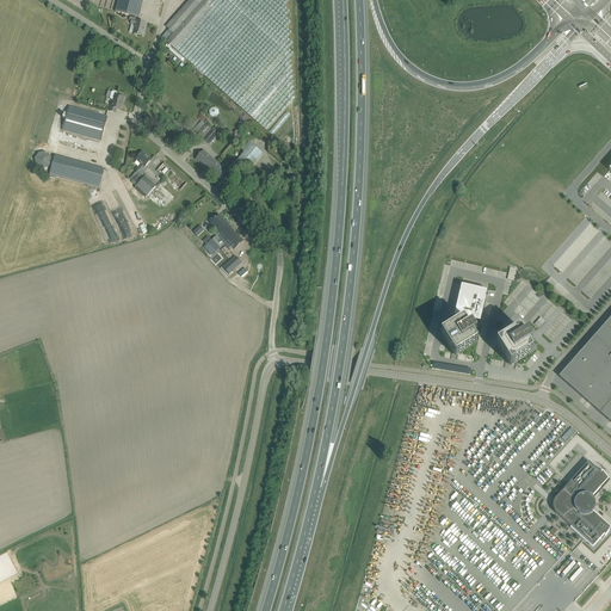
[(118,0),(117,6),(115,12),(130,16),(139,18),(142,4),(143,0),(118,0)]
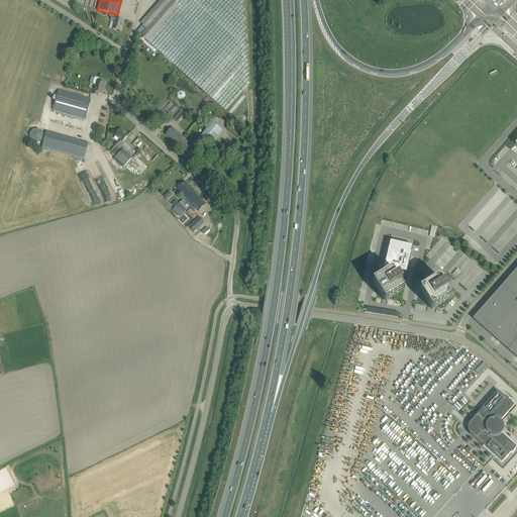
[(240,6),(244,1),(242,0),(176,0),(174,3),(171,0),(161,0),(141,23),(146,28),(140,35),(226,110),(250,83),(247,81),(249,79),(247,77),(249,74),(246,72),(248,70),(246,68),(248,66),(246,63),(248,61),(245,59),(247,57),(245,55),(247,52),(244,49),(248,45),(243,41),(247,36),(243,32),(246,27),(242,23),(246,19),(241,14),(245,10),(240,6)]
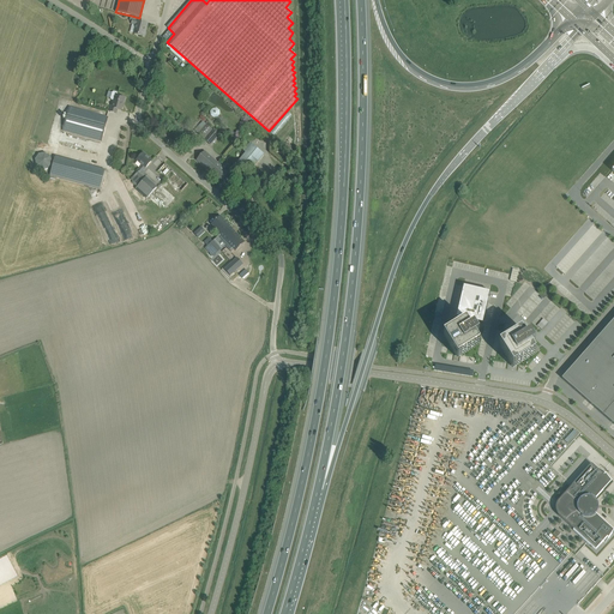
[(138,22),(139,18),(131,16),(130,20),(132,22),(132,24),(137,25),(134,35),(144,37),(145,32),(144,32),(146,23),(138,22)]
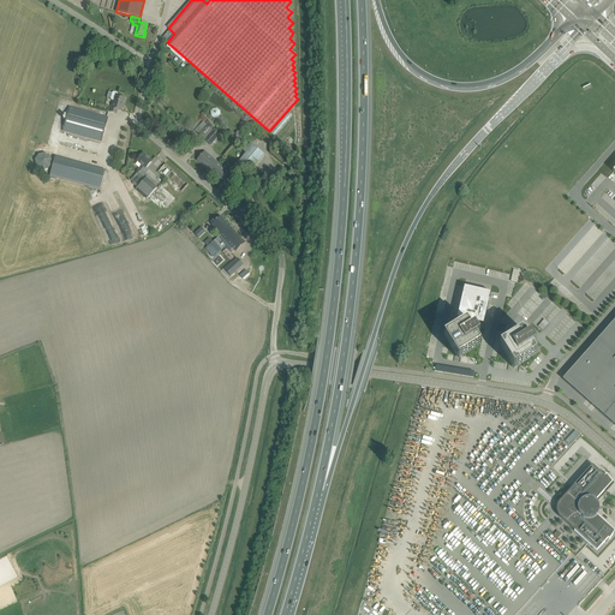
[(175,58),(173,60),(184,70),(186,66),(175,58)]
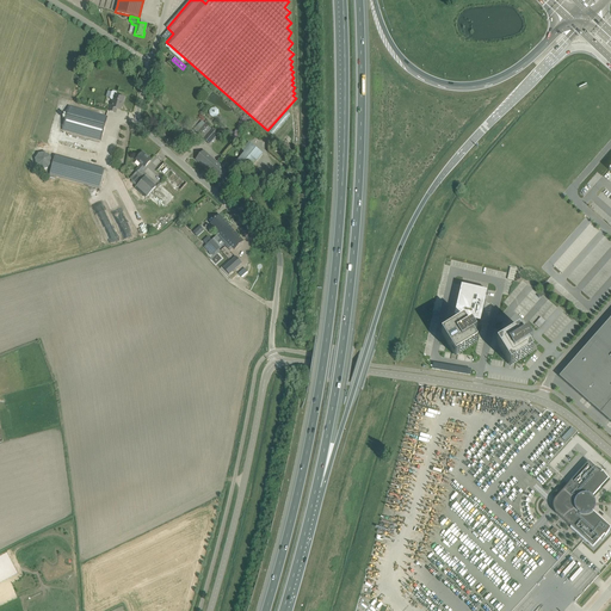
[(117,96),(117,93),(116,92),(113,91),(111,92),(110,98),(111,100),(113,100),(112,106),(111,105),(109,111),(116,113),(117,109),(121,110),(124,98),(117,96)]
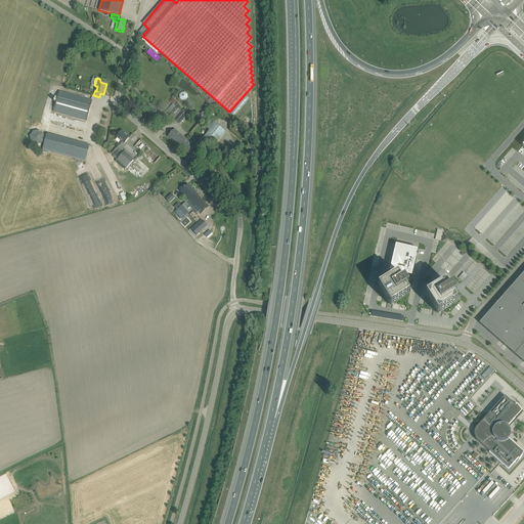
[(92,100),(87,99),(59,91),(53,112),(86,121),(92,100)]
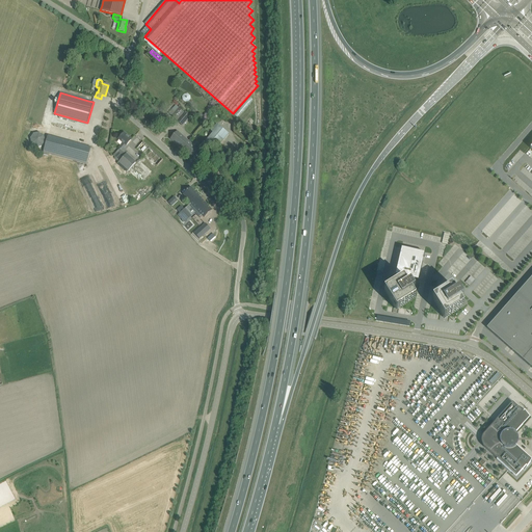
[(187,94),(184,95),(182,97),(183,100),(185,102),(189,102),(190,99),(190,96),(187,94)]
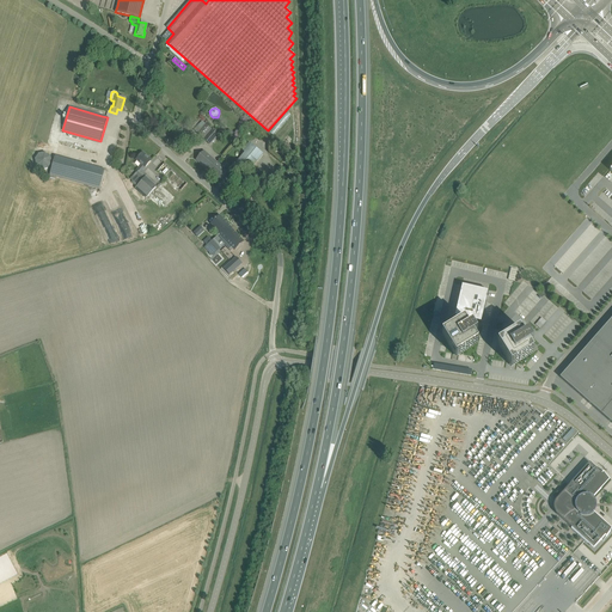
[(274,136),(292,115),(287,111),(269,133),(274,136)]
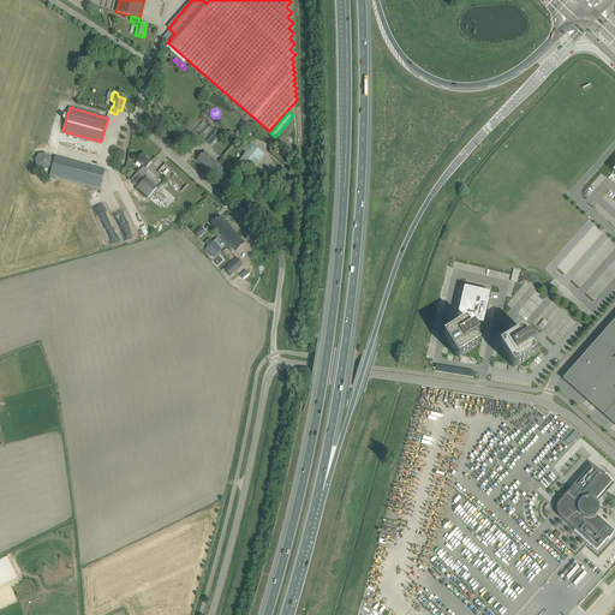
[(212,145),(221,135),(215,129),(213,131),(208,125),(199,135),(212,145)]
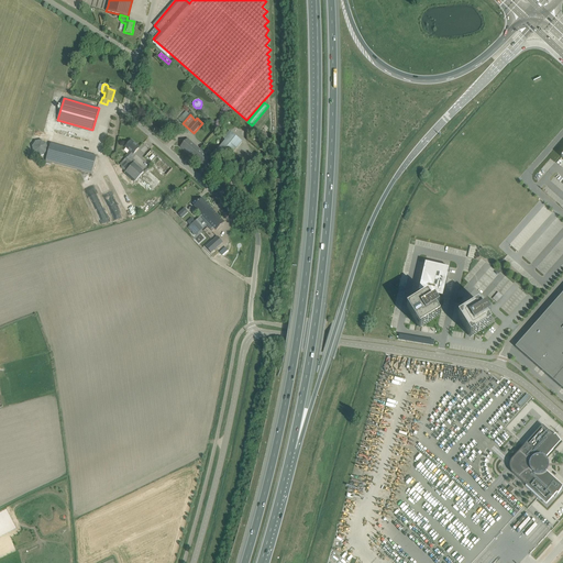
[(57,122),(55,130),(91,140),(94,133),(68,127),(69,125),(57,122)]
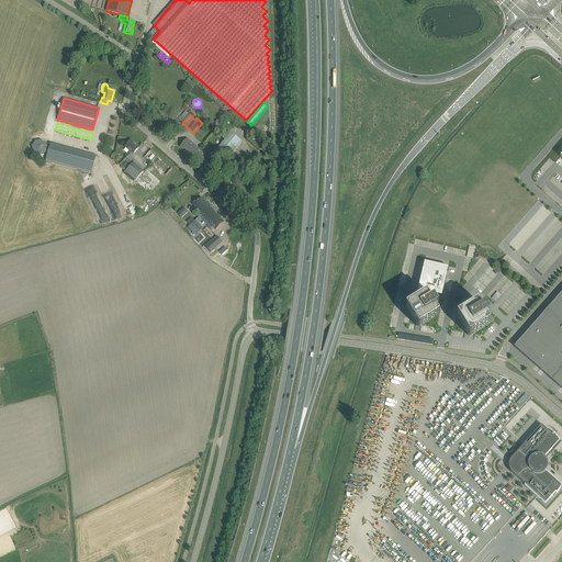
[(240,143),(234,136),(228,132),(223,138),(224,141),(217,148),(221,152),(227,157),(240,143)]
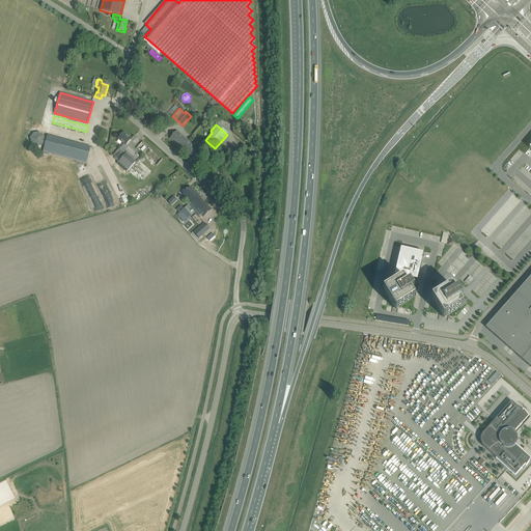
[(188,141),(187,140),(177,132),(170,139),(182,148),(188,141)]
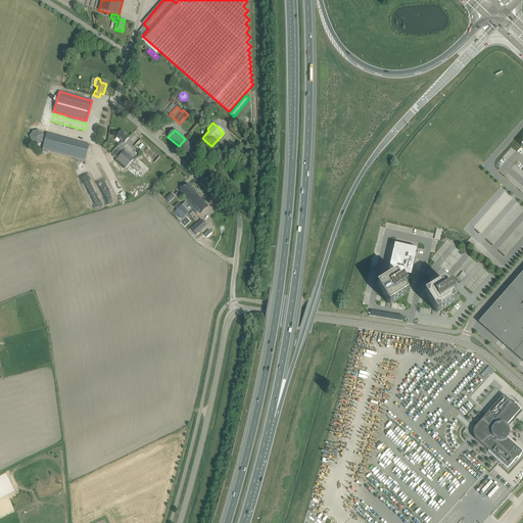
[(39,131),(33,132),(30,136),(31,142),(36,145),(42,144),(45,139),(43,134),(39,131)]
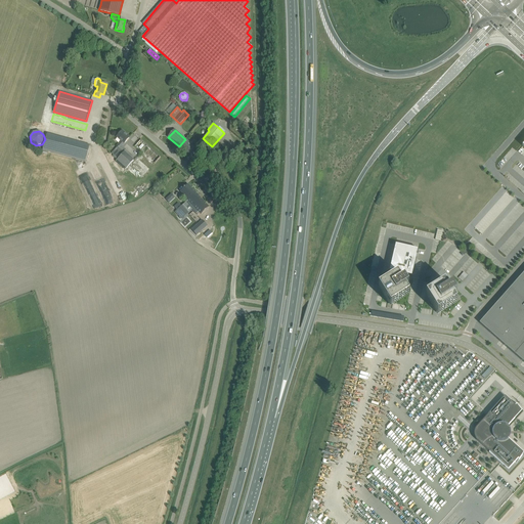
[(124,143),(126,142),(129,138),(125,134),(122,131),(117,137),(122,141),(117,146),(120,148),(124,143)]
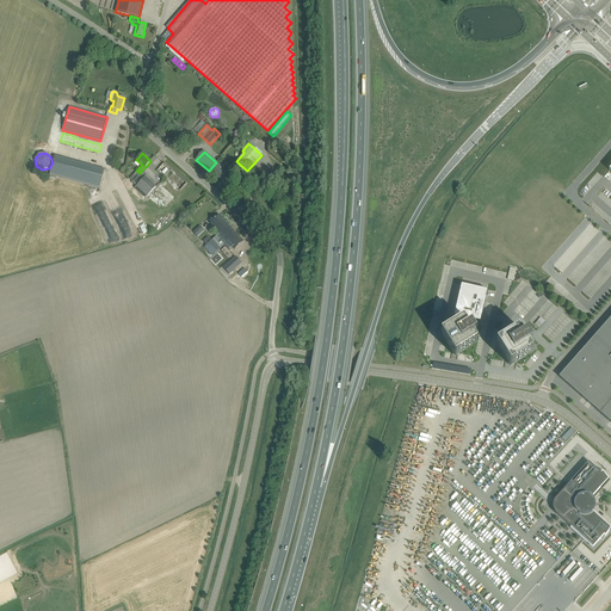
[(105,170),(55,155),(49,176),(100,190),(105,170)]
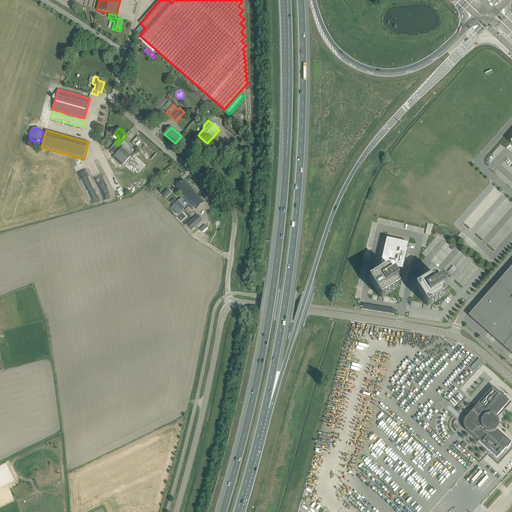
[(181,136),(175,143),(184,151),(190,144),(181,136)]
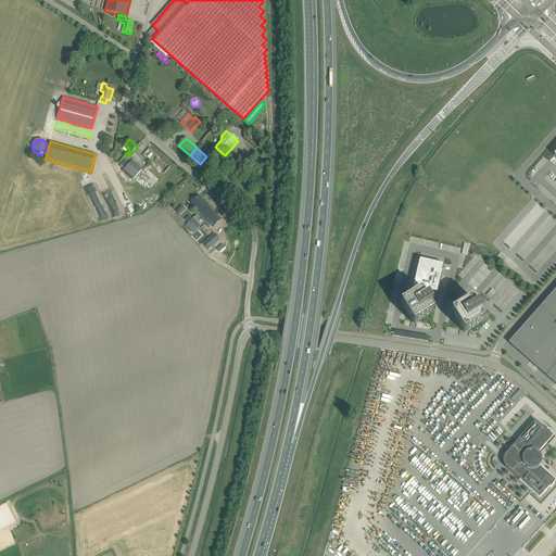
[(147,149),(142,155),(149,159),(152,152),(147,149)]
